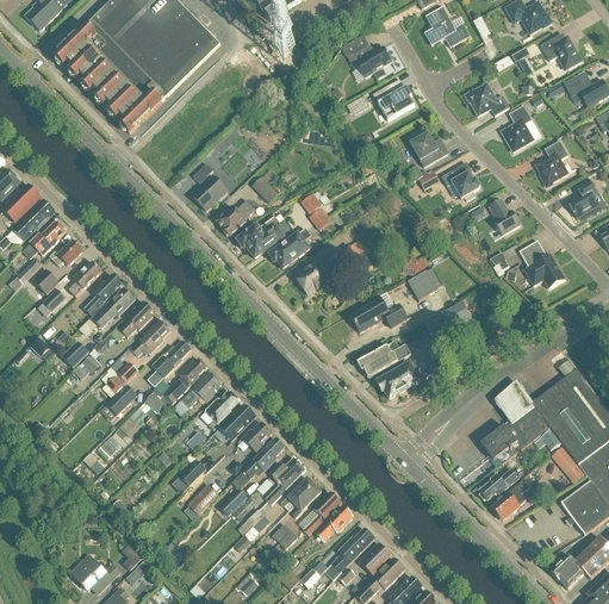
[(41,30),(62,10),(54,1),(55,0),(38,0),(39,1),(25,14),(41,30)]
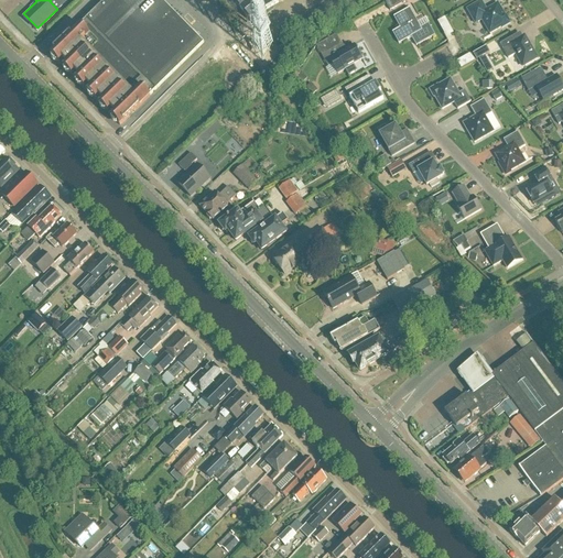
[(119,121),(203,40),(164,0),(100,0),(50,51),(58,61),(60,59),(110,111),(109,112),(119,121)]
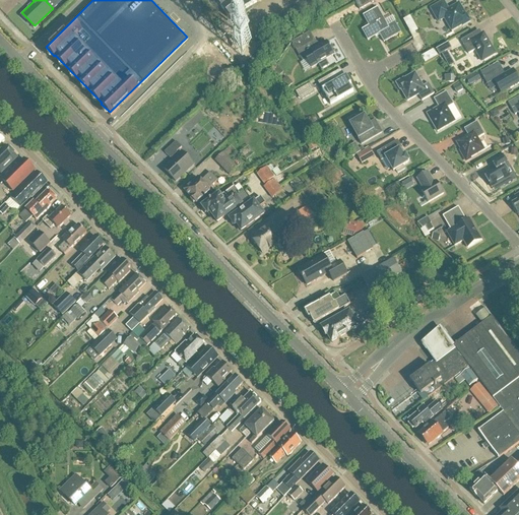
[(217,0),(231,16),(244,5),(245,6),(255,0),(217,0)]
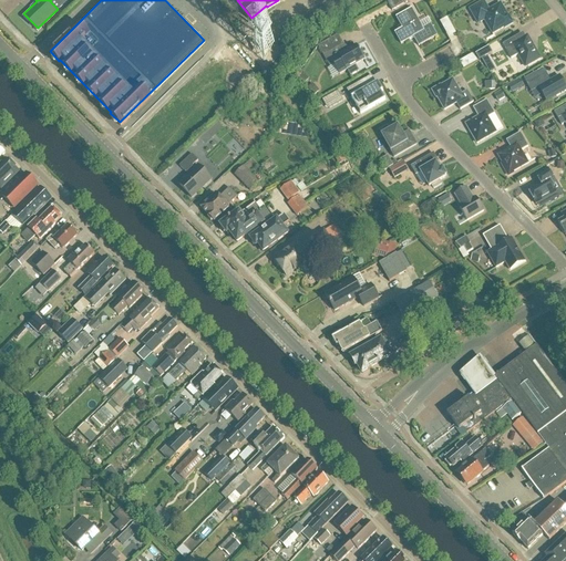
[(322,0),(319,2),(320,6),(323,11),(342,0),(322,0)]
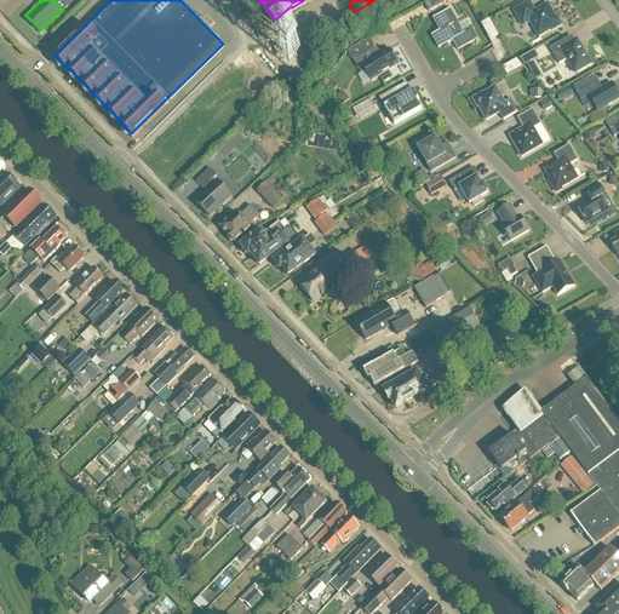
[(560,22),(555,13),(546,0),(533,7),(529,0),(523,0),(513,6),(522,22),(528,18),(538,33),(550,26),(550,27),(560,22)]
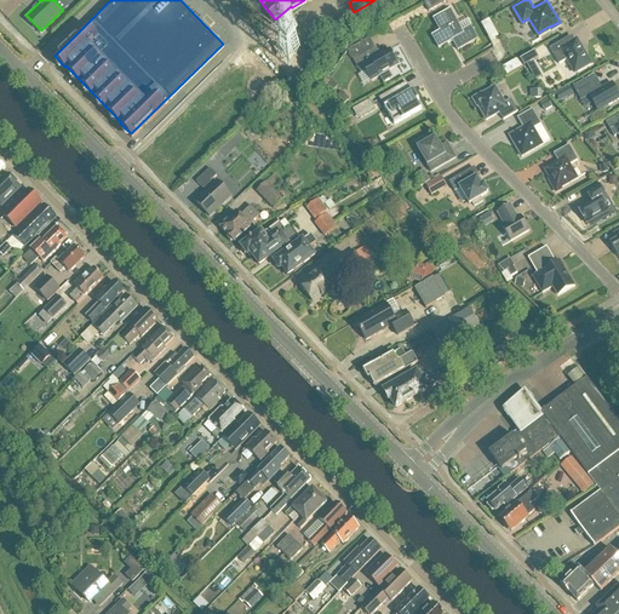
[(462,27),(450,5),(431,15),(439,27),(430,32),(437,44),(451,36),(457,47),(477,35),(470,22),(462,27)]
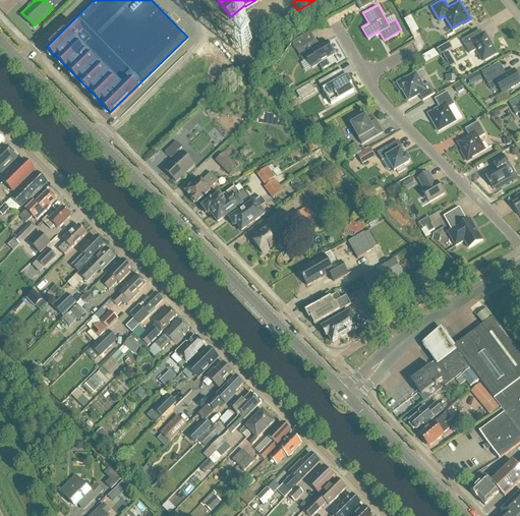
[(411,14),(405,18),(412,33),(419,29),(411,14)]
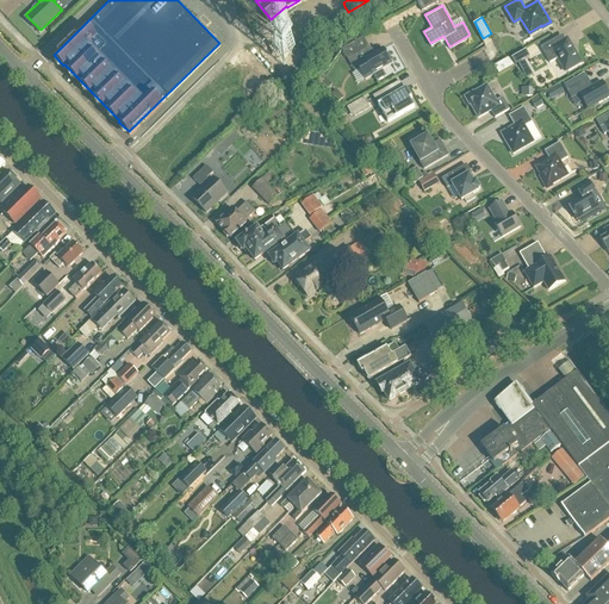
[(580,58),(566,35),(557,41),(552,33),(539,42),(544,49),(548,58),(557,55),(565,68),(580,58)]
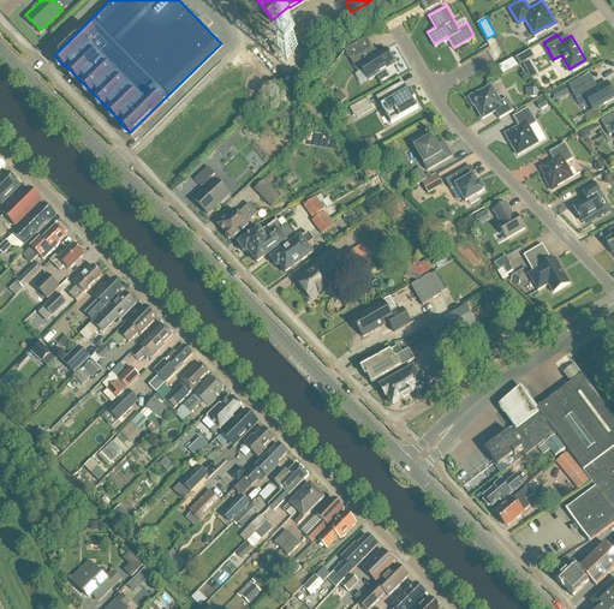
[(270,57),(275,53),(269,46),(264,49),(270,57)]
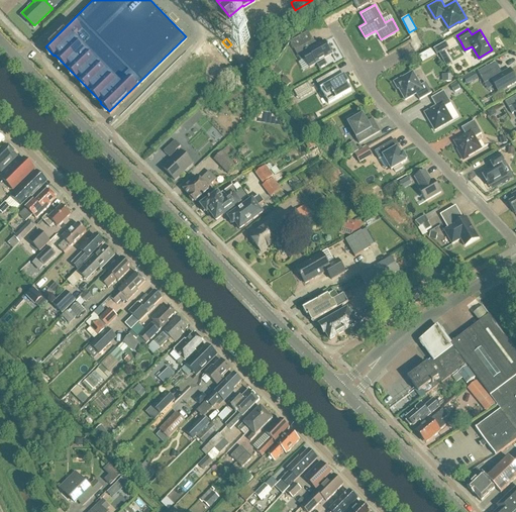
[(308,39),(294,47),(300,59),(304,56),(309,65),(316,61),(319,66),(326,62),(323,57),(331,52),(324,38),(311,45),(308,39)]
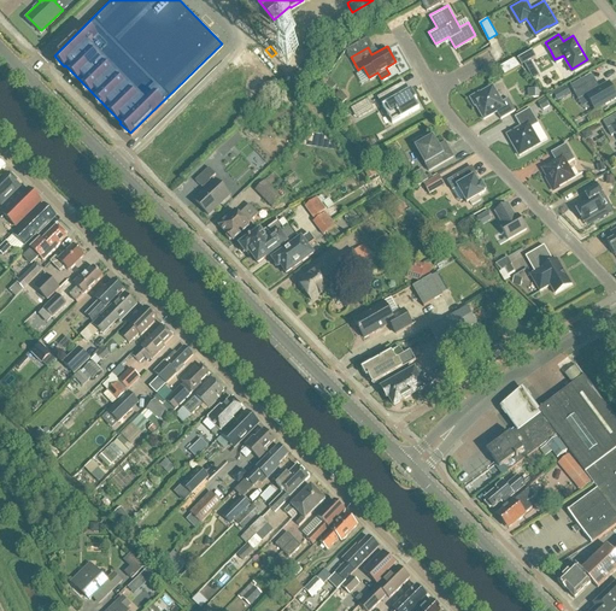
[(523,51),(516,56),(520,62),(527,58),(523,51)]
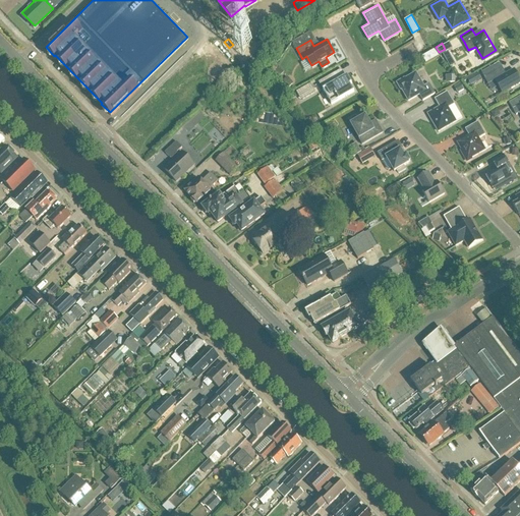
[(519,79),(519,78),(513,66),(502,73),(498,66),(483,74),(487,81),(495,77),(502,91),(519,79)]
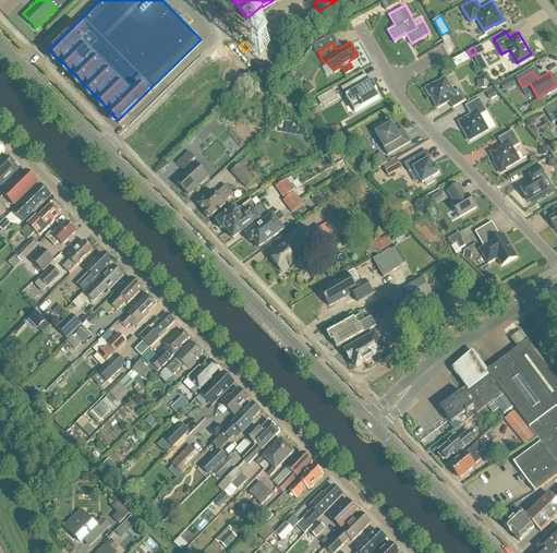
[(433,80),(424,85),(428,93),(430,92),(436,105),(448,98),(451,105),(465,97),(459,85),(452,88),(445,74),(434,81),(433,80)]
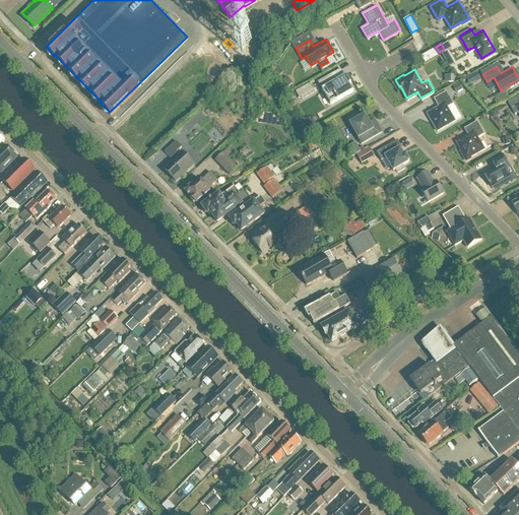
[(321,86),(322,88),(330,102),(352,88),(348,81),(350,80),(345,72),(336,77),(332,70),(320,77),(324,84),(321,86)]
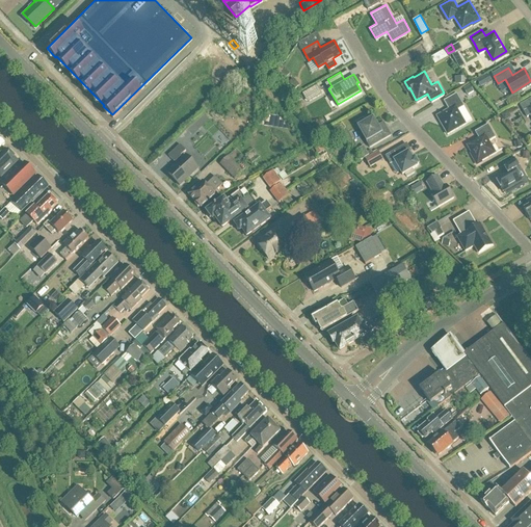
[(493,79),(489,73),(478,79),(481,85),(493,79)]
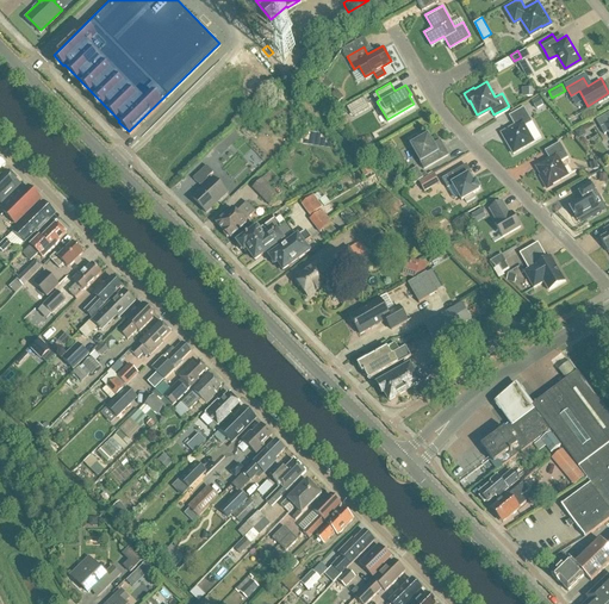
[(336,100),(342,93),(335,86),(329,93),(336,100)]
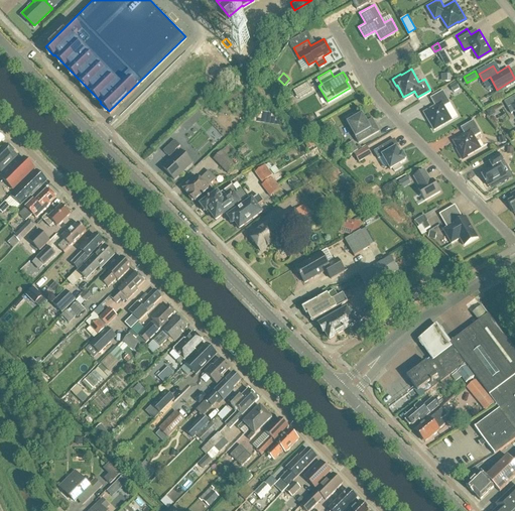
[(306,80),(292,88),(294,92),(308,84),(306,80)]
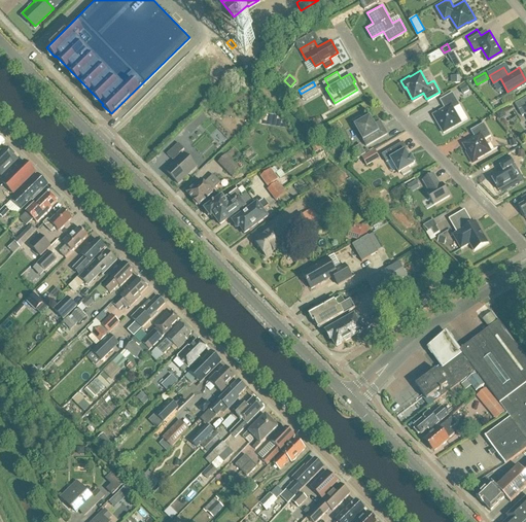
[(464,81),(458,84),(462,91),(468,88),(464,81)]
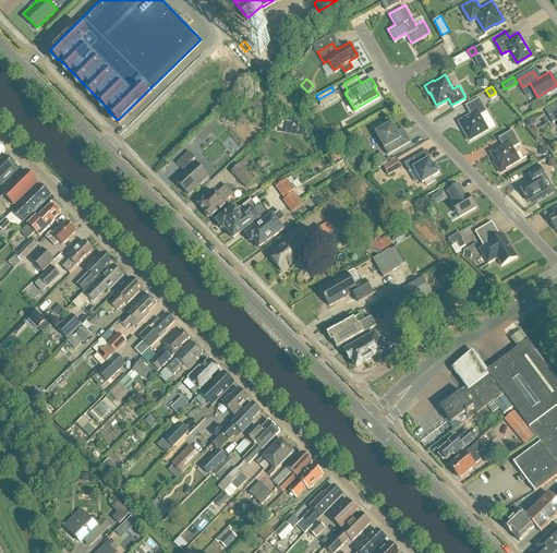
[(487,127),(479,112),(486,108),(477,95),(464,103),(470,111),(458,119),(463,128),(469,137),(487,127)]
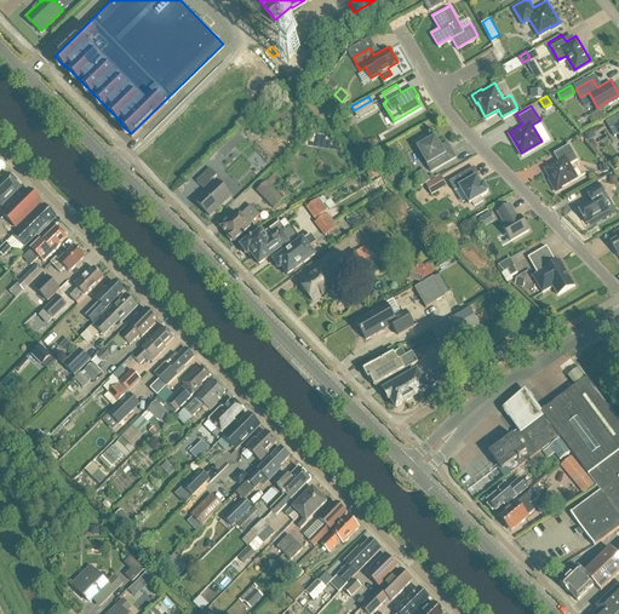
[(618,113),(618,112),(605,119),(613,133),(618,130),(618,132),(618,113)]
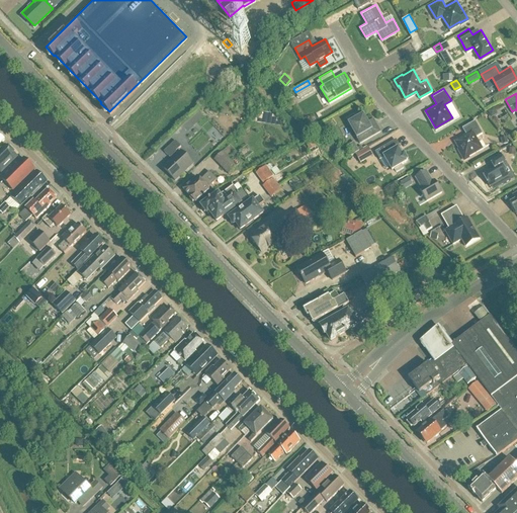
[(349,114),(349,115),(349,117),(350,119),(348,120),(356,134),(355,135),(359,141),(379,129),(374,120),(369,123),(362,112),(356,115),(356,114),(355,113),(354,113),(352,113),(351,113),(350,113),(349,114)]
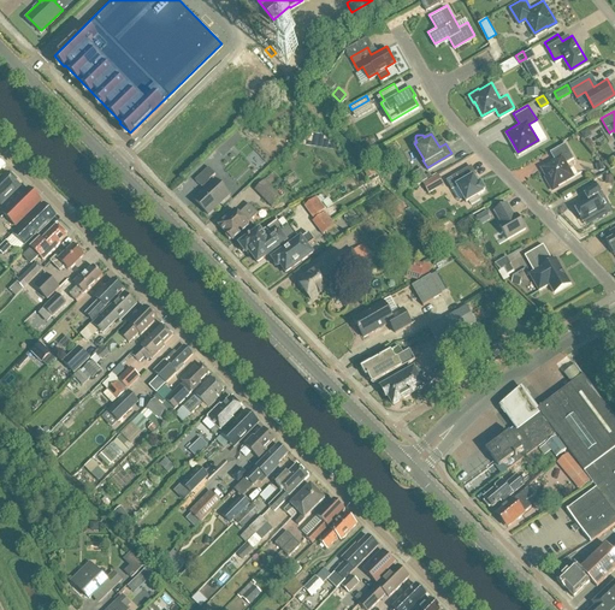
[(566,160),(573,155),(565,140),(549,149),(554,157),(540,165),(545,173),(544,175),(551,187),(573,173),(566,160)]
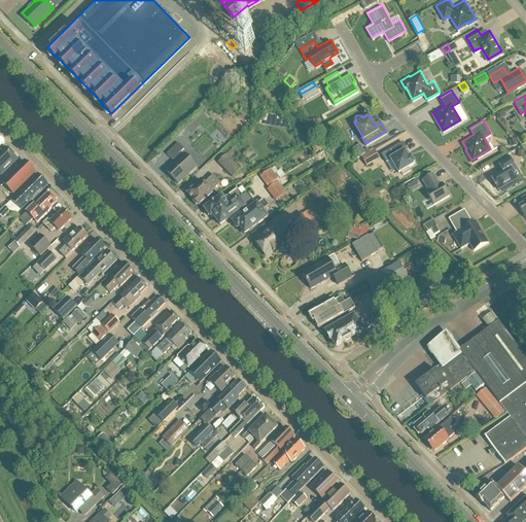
[(314,150),(320,147),(315,139),(310,141),(314,150)]
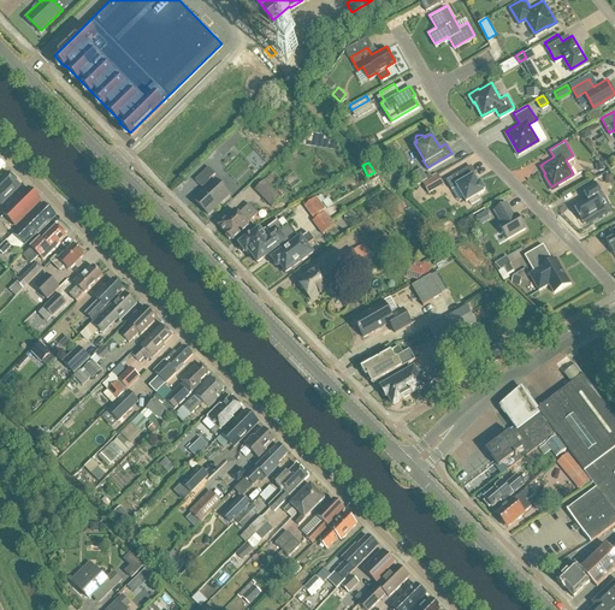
[(482,188),(484,187),(469,163),(445,177),(450,187),(456,183),(465,199),(468,197),(471,201),(479,196),(477,193),(482,189),(482,188)]
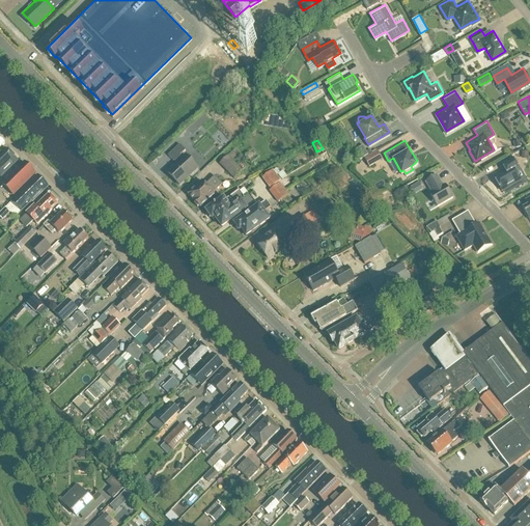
[(178,184),(197,165),(186,154),(183,156),(179,153),(185,148),(179,142),(167,154),(173,160),(174,159),(176,162),(167,171),(178,184)]
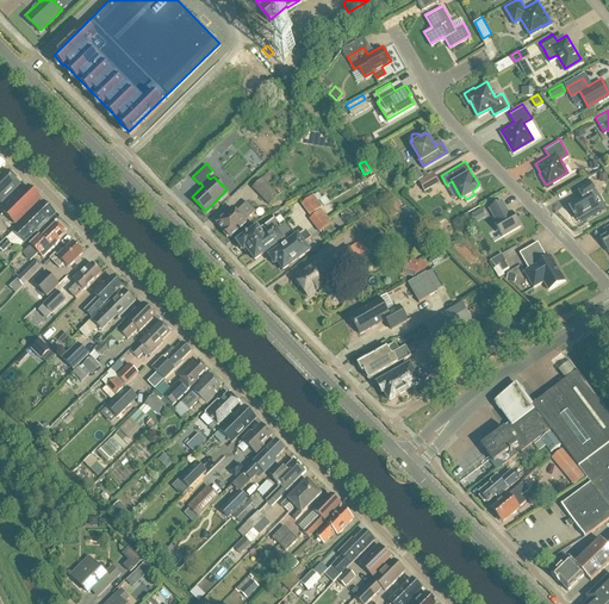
[(415,178),(423,172),(418,163),(410,168),(415,178)]
